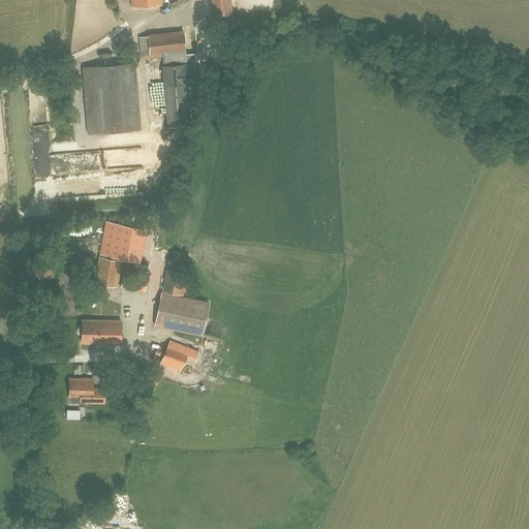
[(229,0),(213,0),(215,14),(230,12),(229,0)]
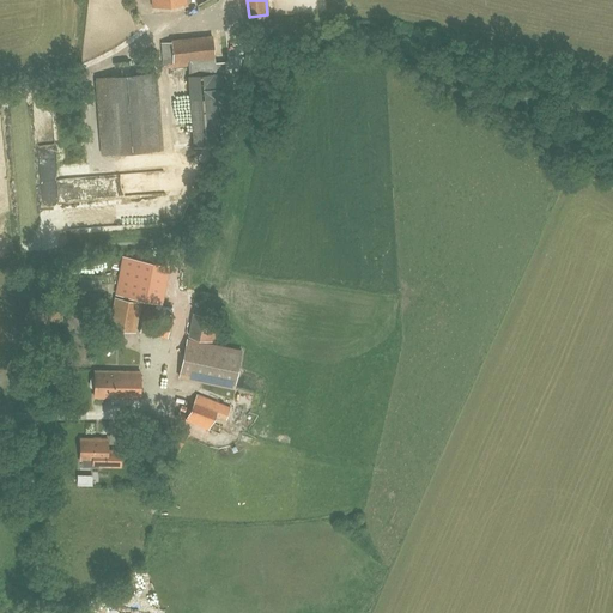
[(173,61),(171,42),(161,42),(163,68),(174,67),(174,78),(226,72),(225,61),(214,62),(214,58),(173,61)]
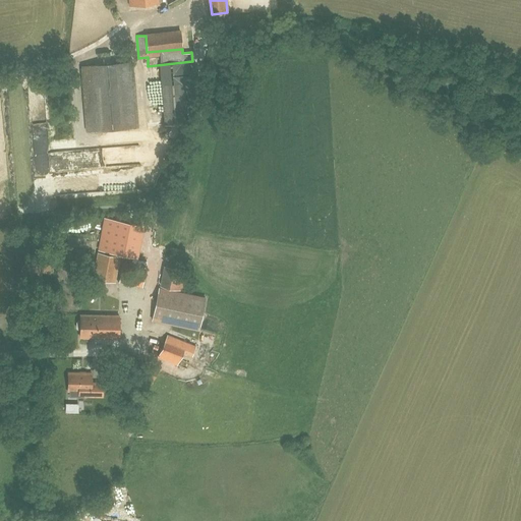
[(137,127),(132,62),(81,66),(87,131),(137,127)]
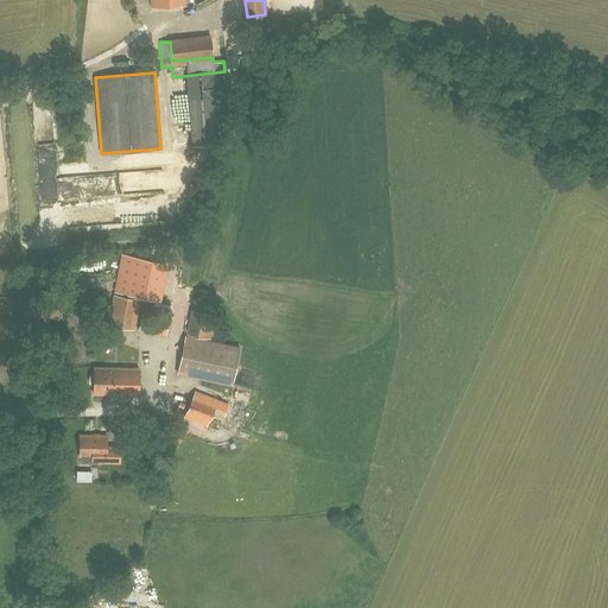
[(187,76),(192,145),(217,144),(214,99),(222,99),(221,74),(187,76)]
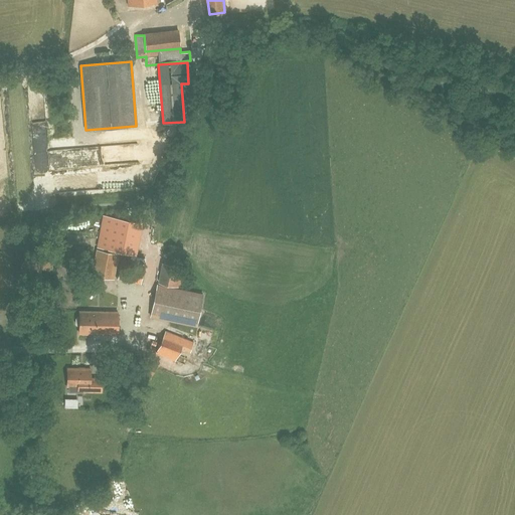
[(48,150),(49,169),(55,169),(54,160),(61,160),(60,150),(48,150)]
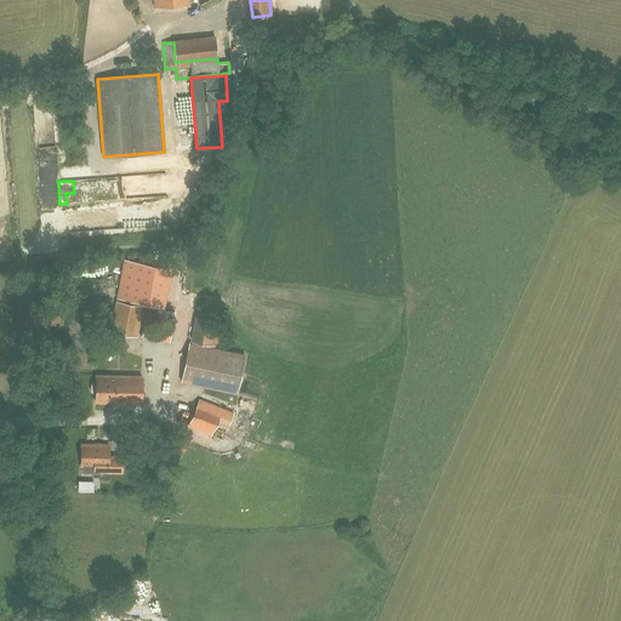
[(125,260),(118,298),(161,306),(169,268),(125,260)]
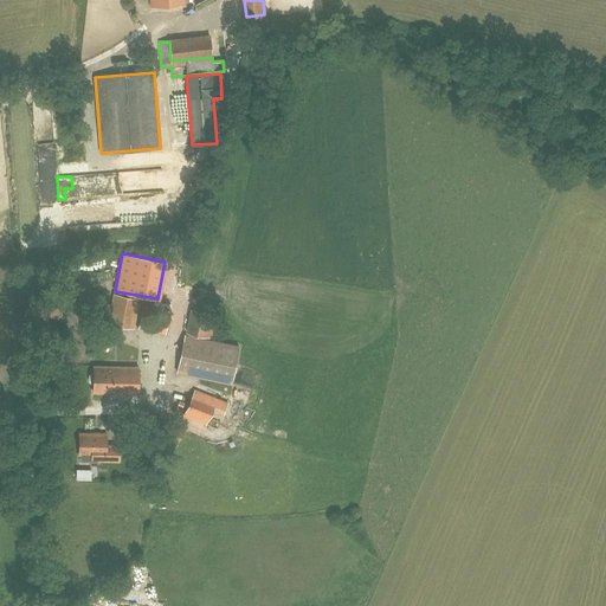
[(139,298),(115,294),(109,323),(133,328),(139,298)]
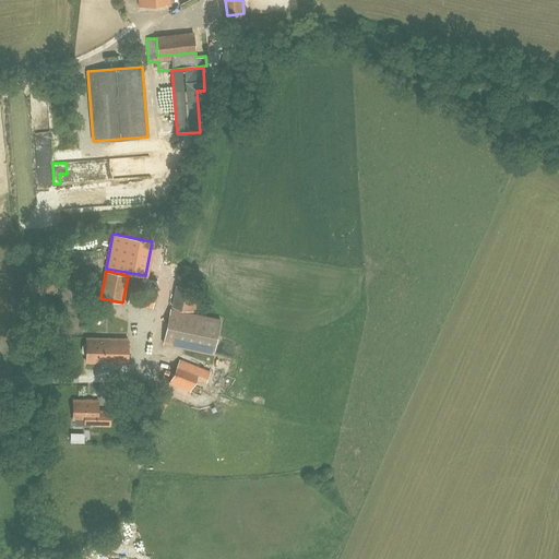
[(127,304),(153,308),(155,293),(130,288),(127,304)]
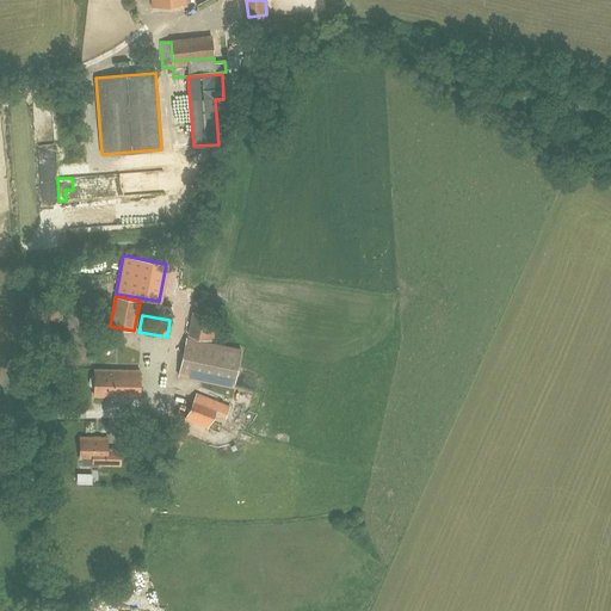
[(186,338),(178,376),(233,387),(241,350),(186,338)]
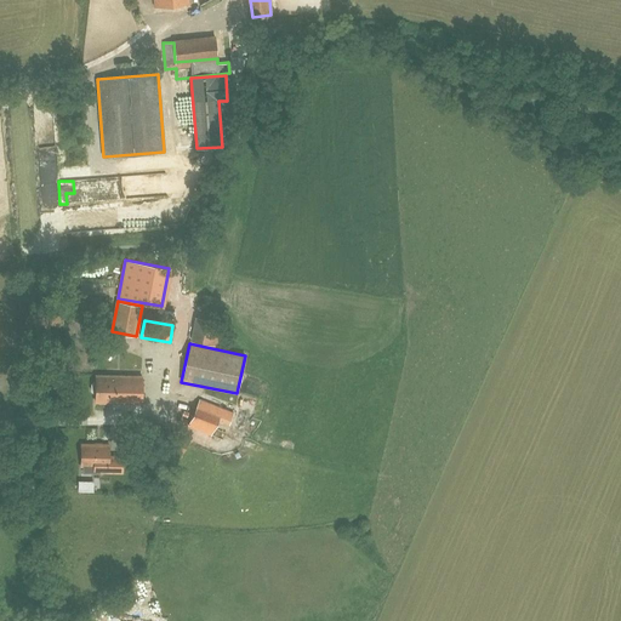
[(96,375),(96,382),(93,382),(91,383),(91,391),(93,392),(96,392),(95,402),(141,403),(142,376),(96,375)]
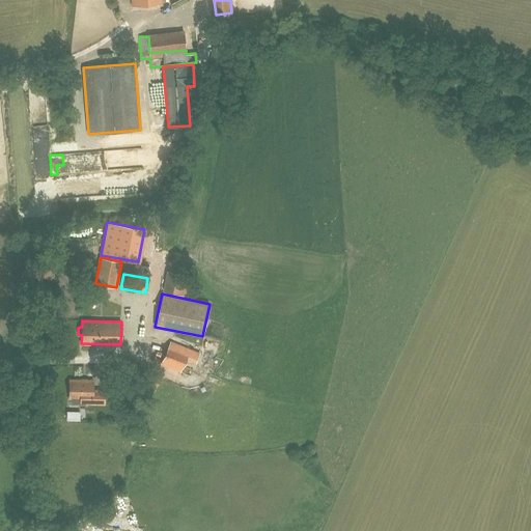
[(199,353),(190,348),(171,341),(162,364),(182,371),(186,359),(195,363),(199,353)]
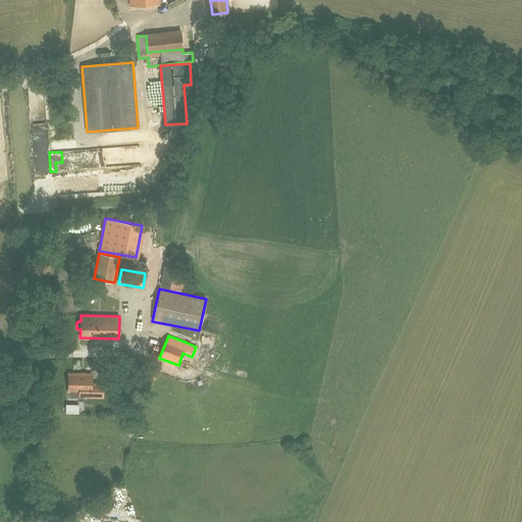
[(154,381),(158,370),(143,364),(138,375),(154,381)]
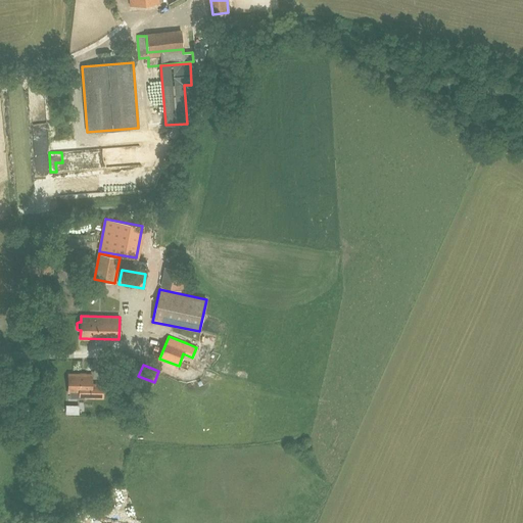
[(91,374),(68,374),(67,392),(80,392),(79,397),(102,397),(103,384),(91,384),(91,374)]
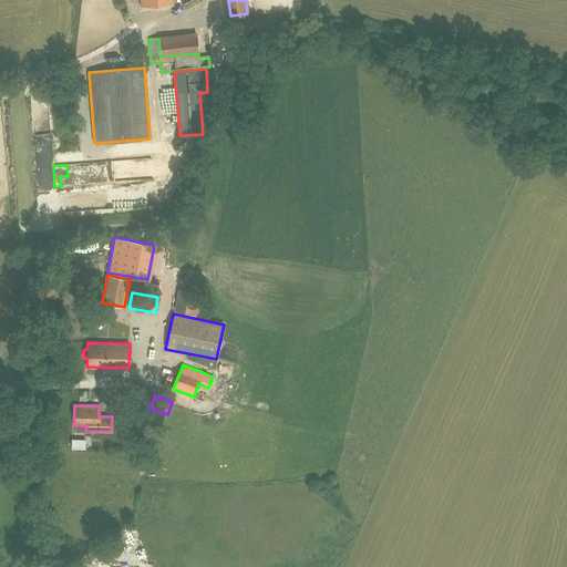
[(72,449),(86,449),(86,439),(72,439),(72,449)]
